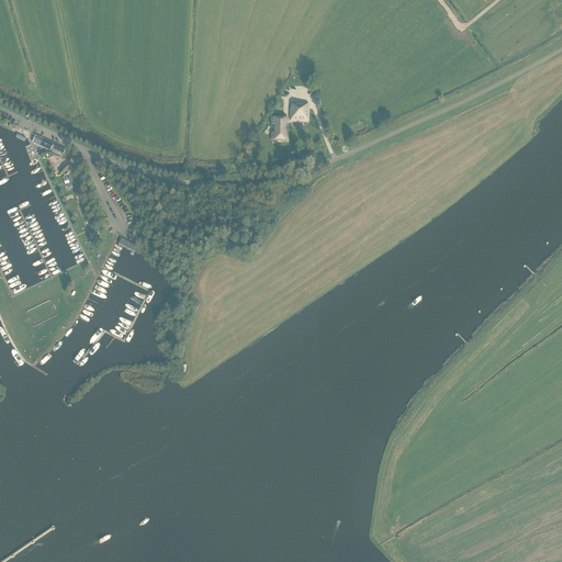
[(307,122),(308,104),(292,103),(292,109),(291,109),(290,121),(307,122)]
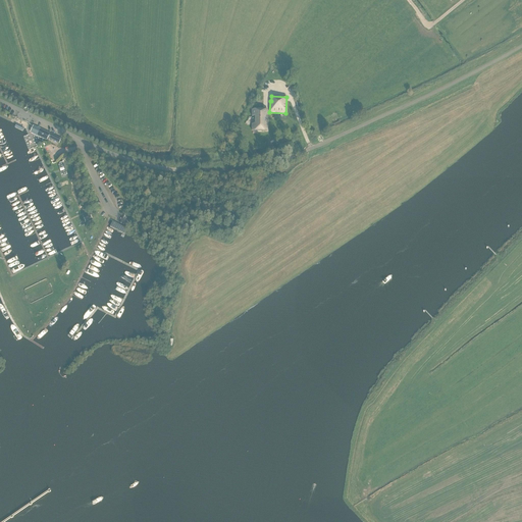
[(267,131),(267,110),(252,110),(252,116),(254,116),(254,124),(252,124),(252,131),(267,131)]
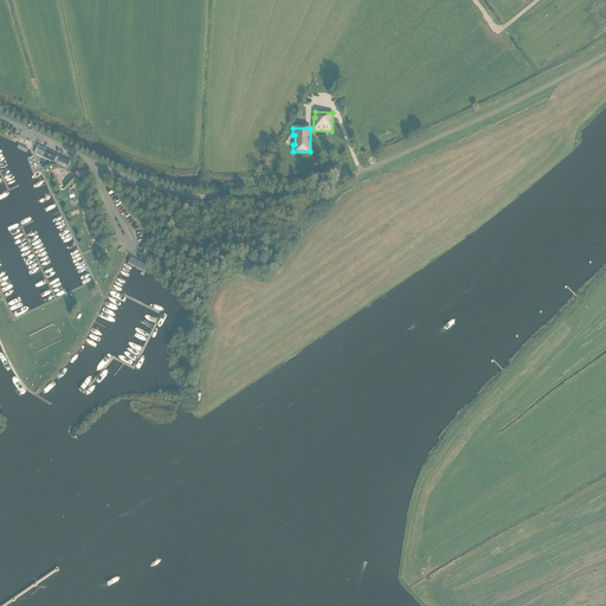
[(58,154),(57,155),(38,146),(34,154),(53,163),(55,160),(69,166),(71,160),(58,154)]
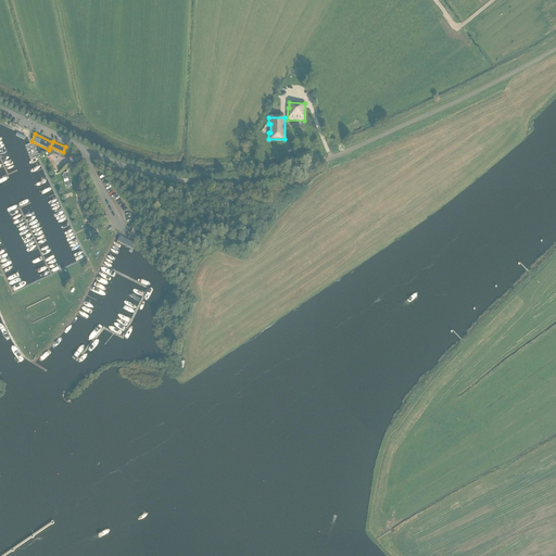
[(121,210),(126,203),(121,198),(114,205),(121,210)]
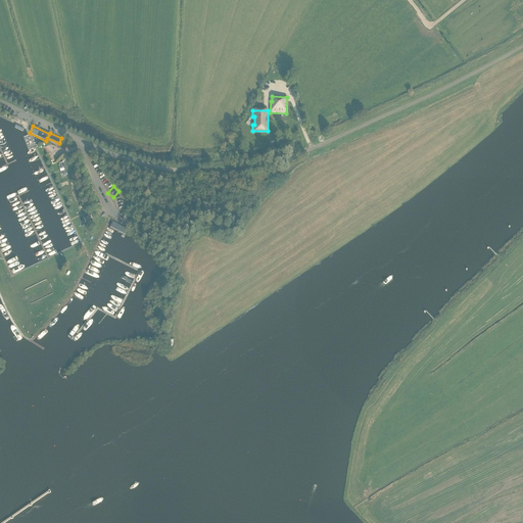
[(86,223),(92,220),(89,214),(83,217),(86,223)]
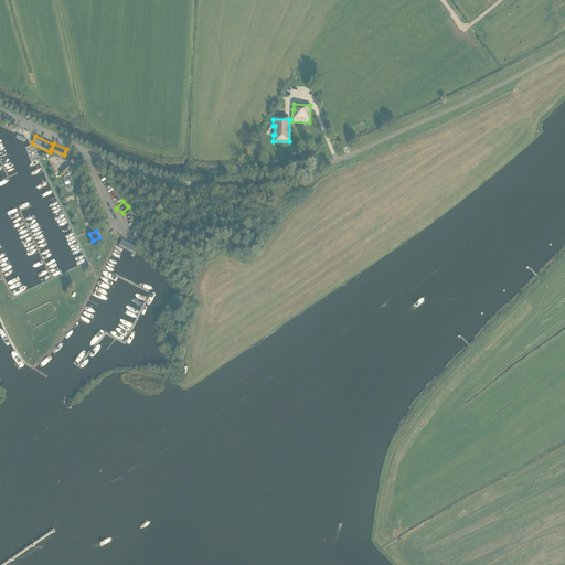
[(121,241),(118,246),(136,255),(139,249),(121,241)]
